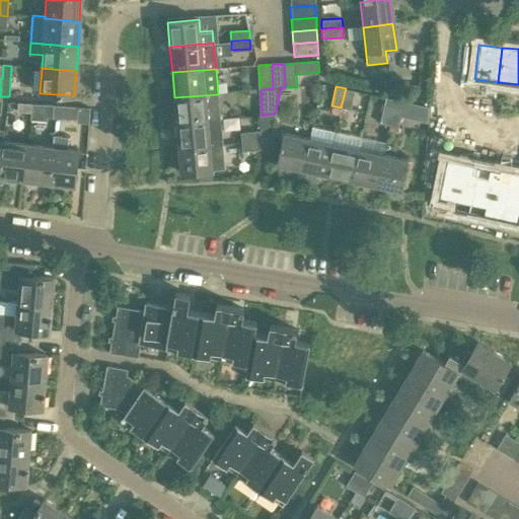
[(351,109),(355,90),(346,88),(341,107),(351,109)]
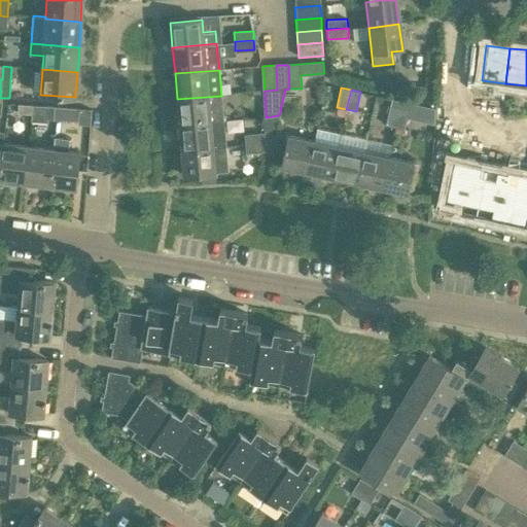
[(179,124),(223,120),(221,96),(177,99),(179,124)]
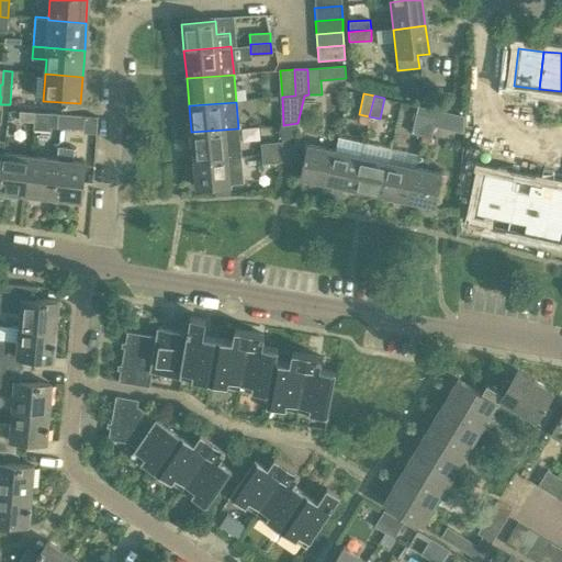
[(420,135),(427,107),(418,104),(412,133),(420,135)]
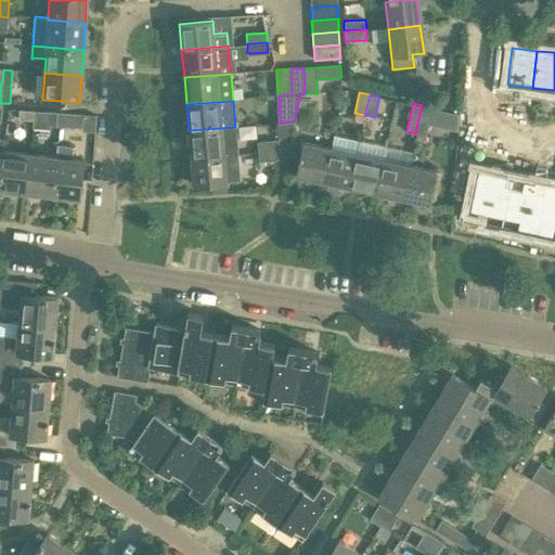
[(426,136),(433,107),(422,105),(415,133),(426,136)]
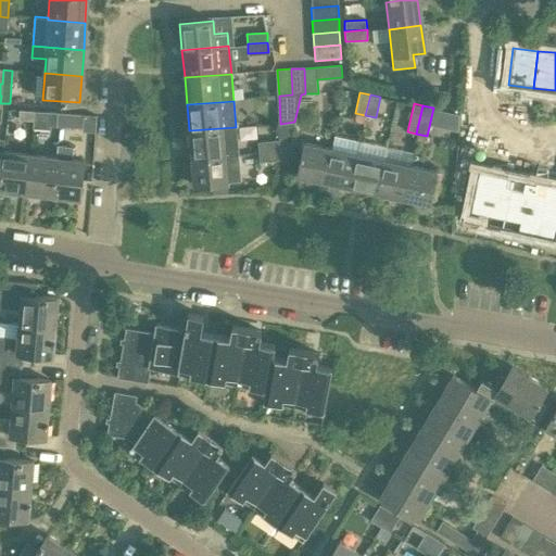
[(33,121),(34,111),(19,110),(17,119),(33,121)]
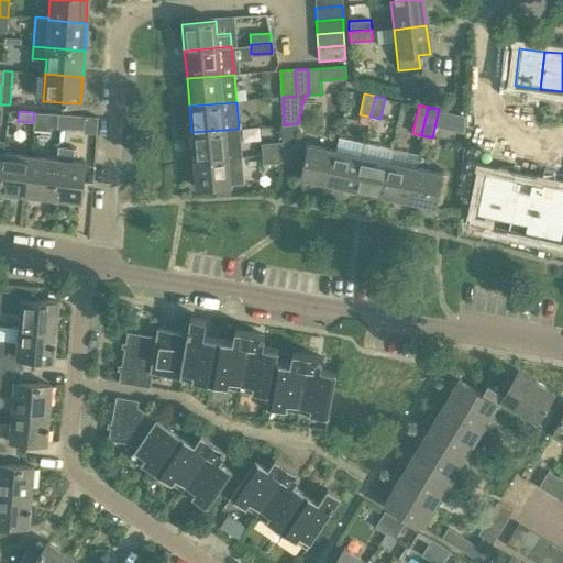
[(34,112),(33,122),(33,130),(51,132),(52,114),(34,112)]
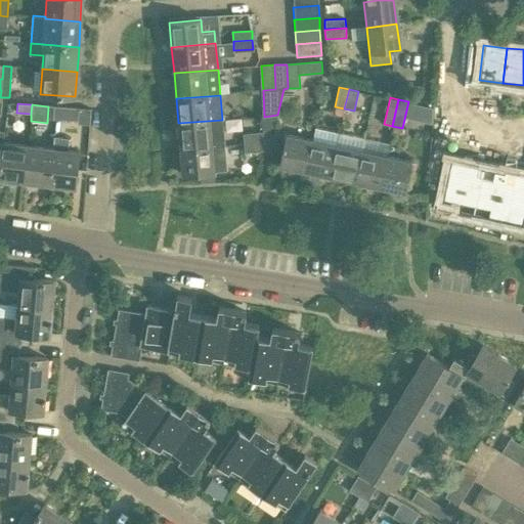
[(76,121),(77,108),(52,106),(51,119),(76,121)]
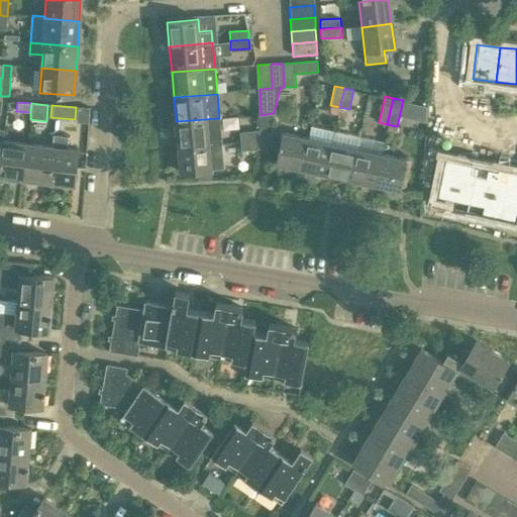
[(178,146),(222,142),(219,118),(176,121),(178,146)]
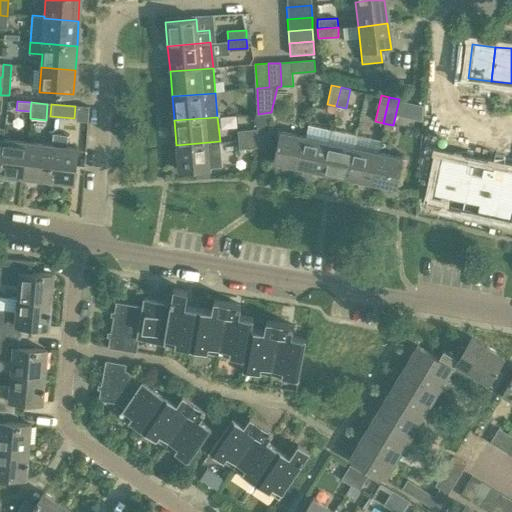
[(238,139),(257,138),(256,129),(237,131),(238,139)]
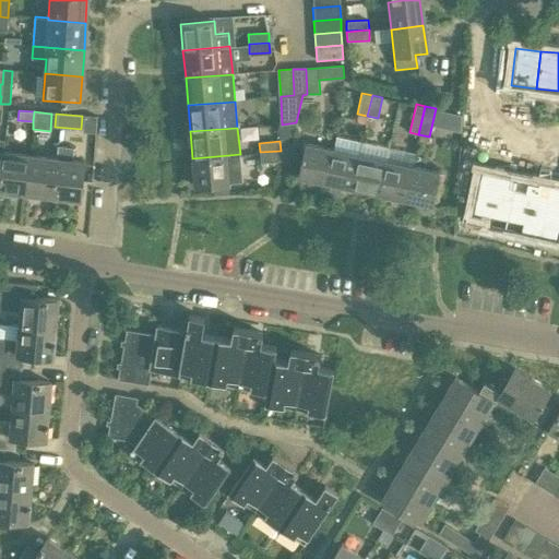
[(325,183),(333,150),(306,144),(298,178),(325,183)]
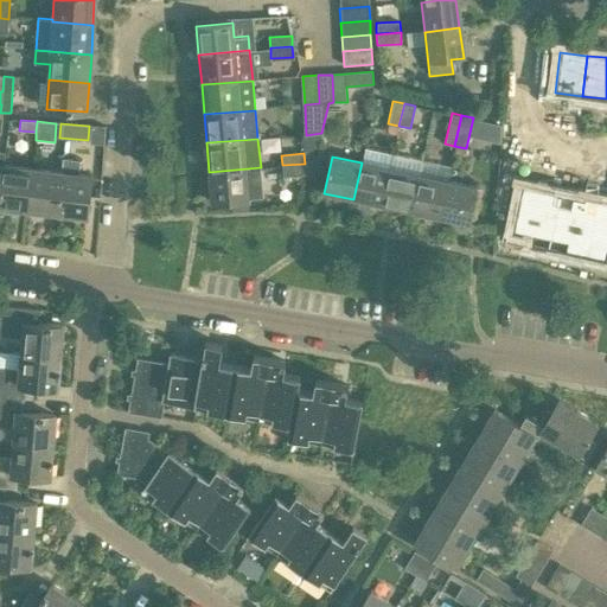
[(78,174),(80,160),(64,159),(63,173),(59,172),(55,212),(84,216),(89,176),(78,174)]
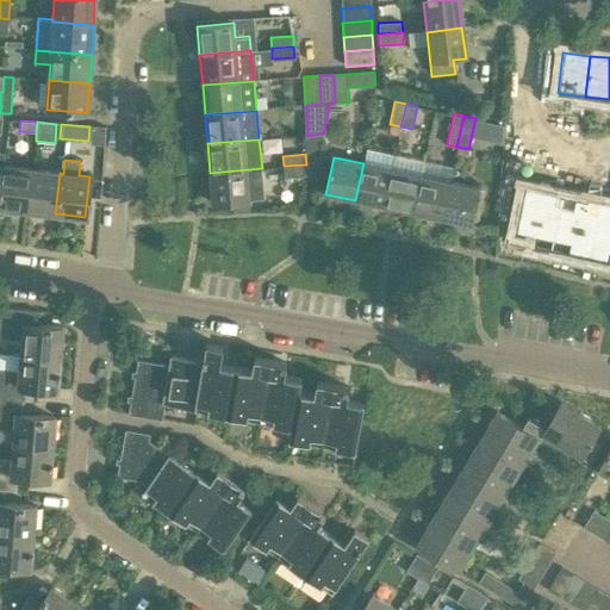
[(383,206),(391,169),(363,163),(355,200),(383,206)]
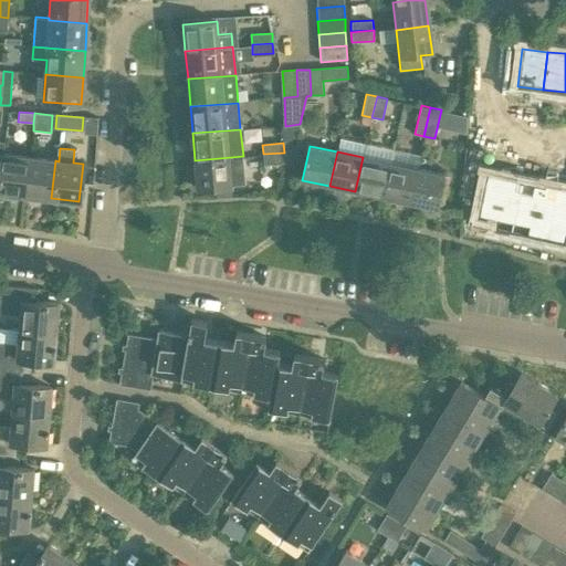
[(264,165),(285,163),(284,153),(263,154),(264,165)]
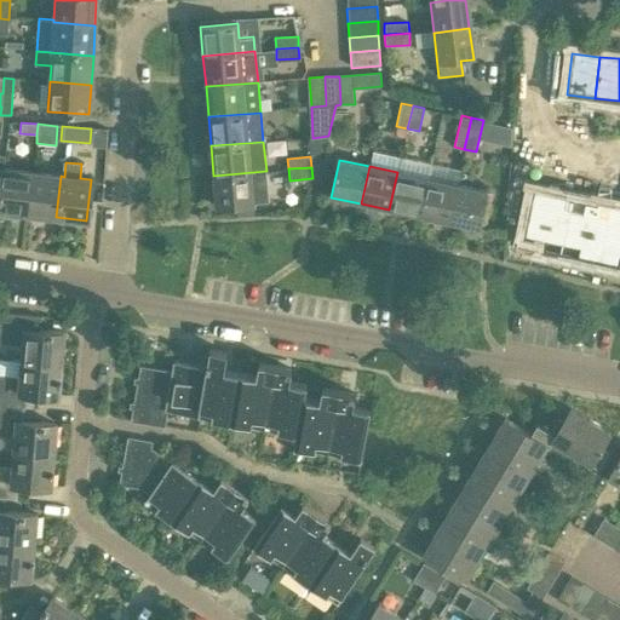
[(0,210),(26,213),(30,172),(0,168),(0,173),(0,210)]
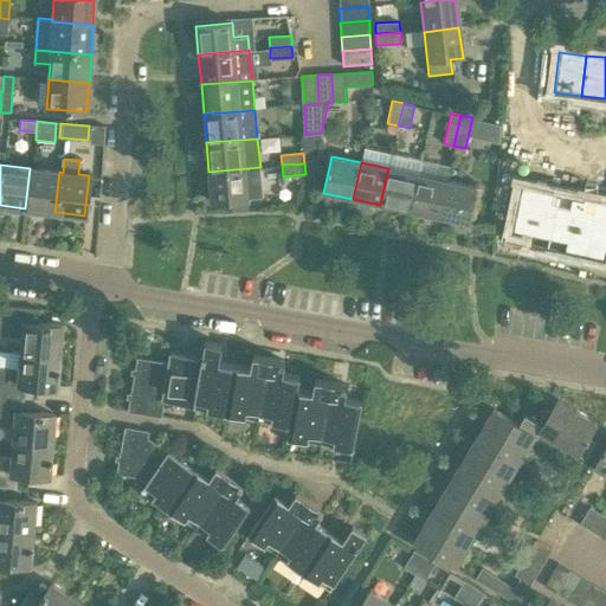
[(231,201),(249,199),(263,198),(260,167),(208,172),(212,202),(231,201)]
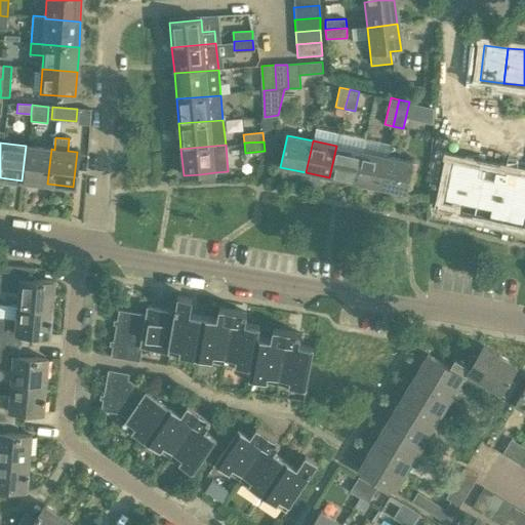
[(47,184),(51,149),(26,146),(22,180),(47,184)]
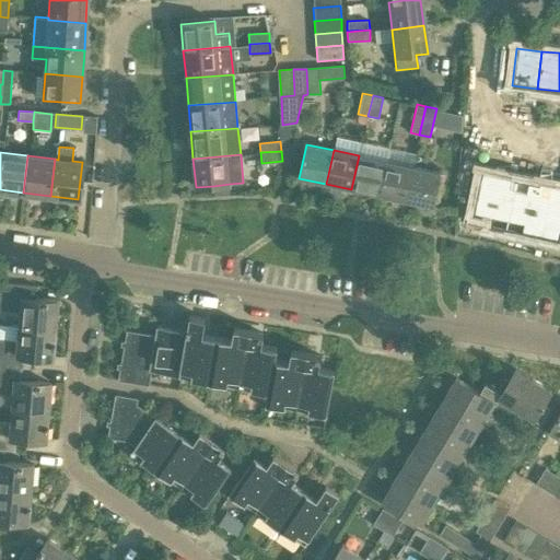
[(378,196),(386,162),(359,155),(351,189),(378,196)]
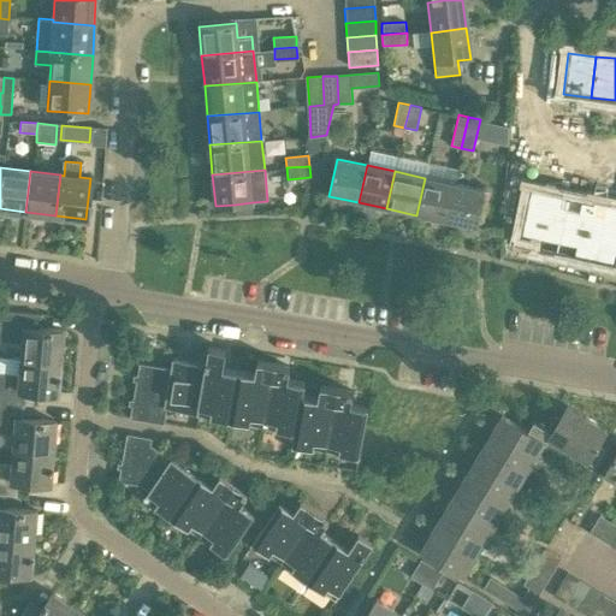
[(445,221),(454,184),(425,178),(416,215),(445,221)]
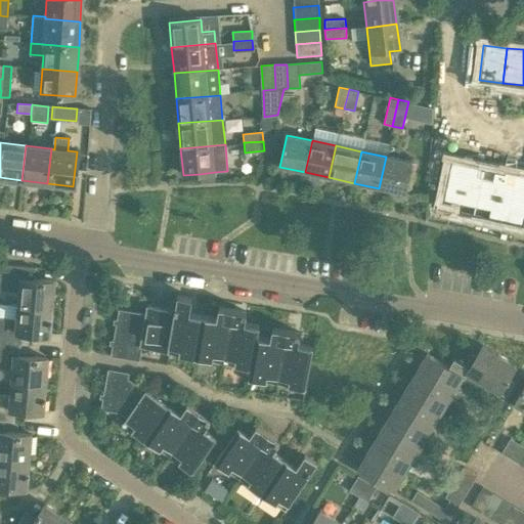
[(403,193),(410,162),(386,157),(379,188),(403,193)]
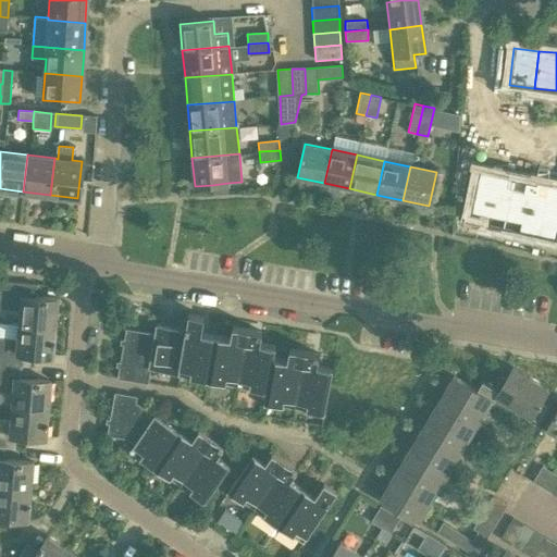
[(556,187),(478,171),(468,213),(502,221),(500,229),(556,240),(556,187)]
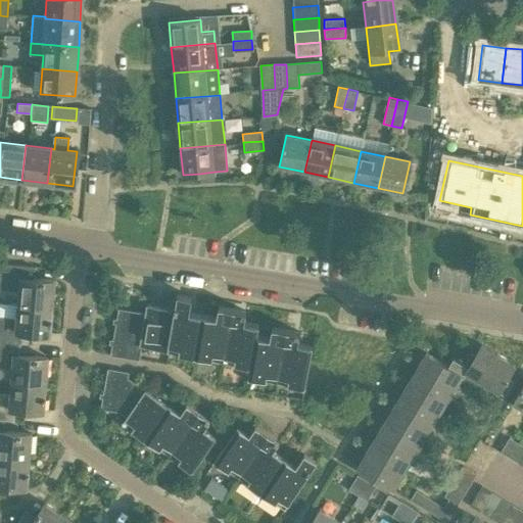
[(215,172),(199,174),(200,184),(215,183),(215,172)]
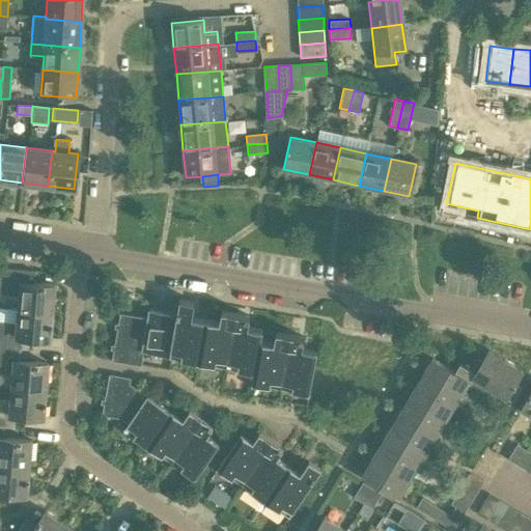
[(52,312),(55,284),(26,281),(27,272),(1,269),(0,279),(0,292),(20,296),(19,309),(52,312)]
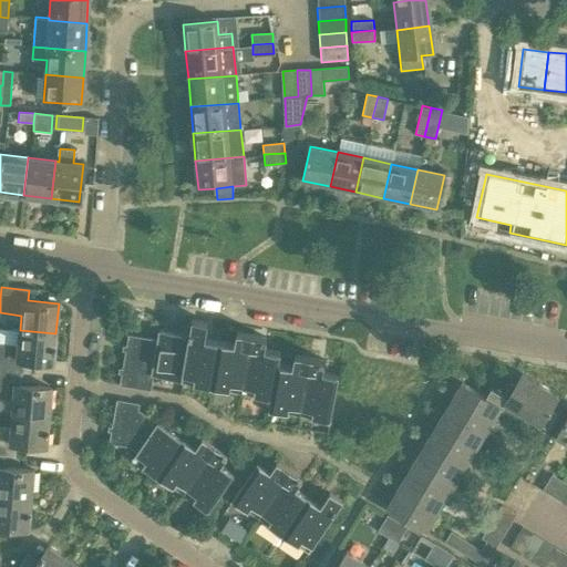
[(208,385),(216,342),(205,340),(207,323),(192,321),(188,338),(181,381),(208,385)]
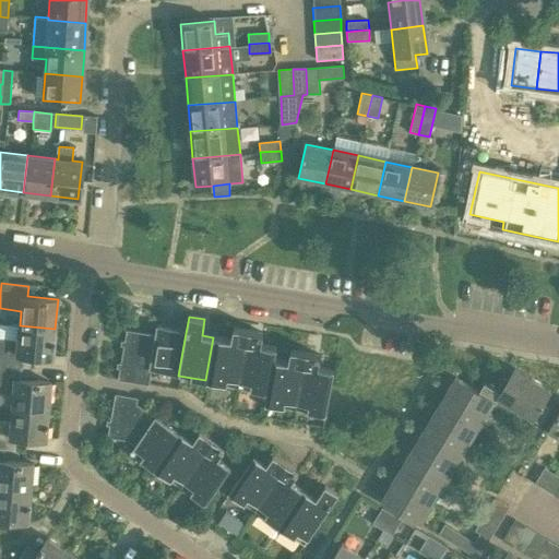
[(51,358),(55,329),(20,325),(18,342),(0,340),(0,364),(22,367),(23,356),(51,358)]
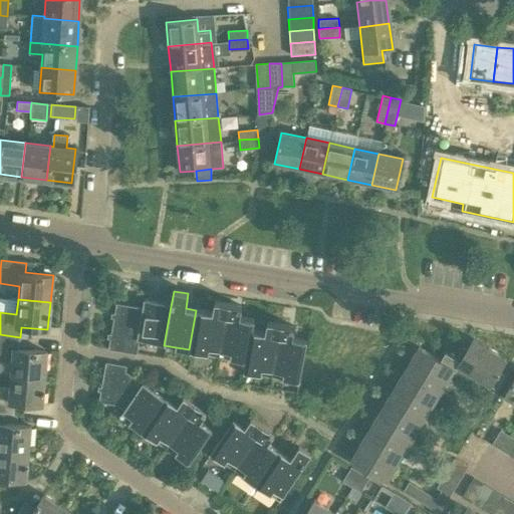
[(196,310),(189,349),(245,359),(252,320),(240,318),(242,306),(214,300),(212,312),(196,310)]
